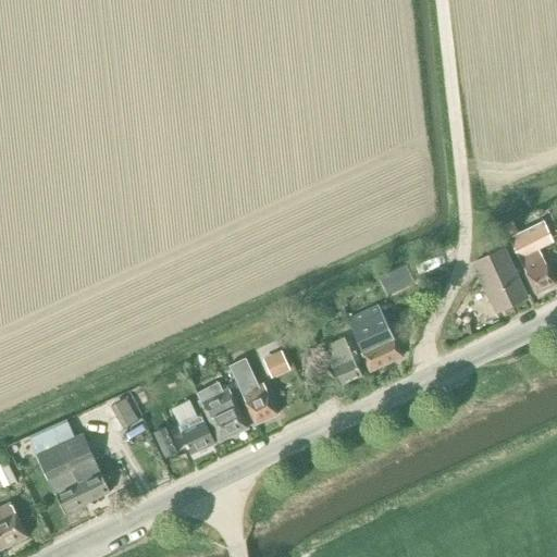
[(518,233),(512,222),(512,221),(502,226),(502,227),(507,237),(518,233)]
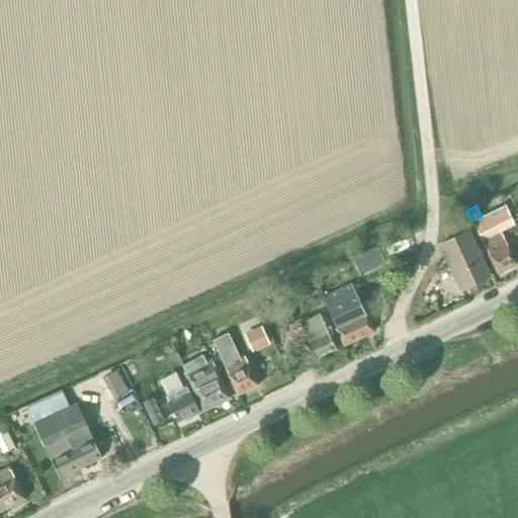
[(500,233),(513,226),(507,210),(473,226),(481,241),(482,241),(497,273),(515,265),(500,233)]
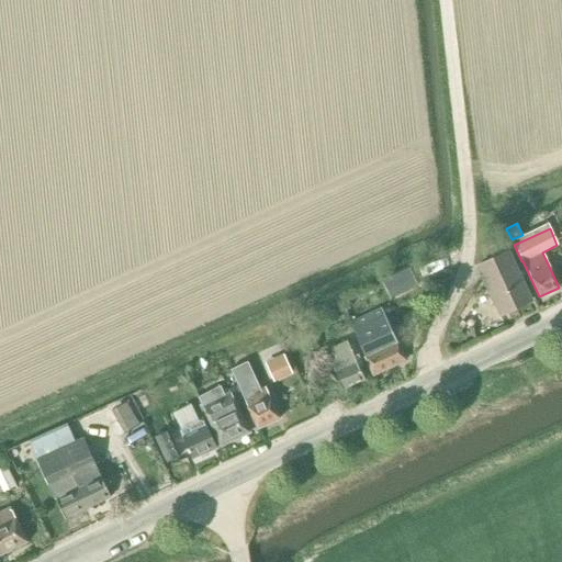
[(501,315),(530,301),(507,253),(478,266),(501,315)]
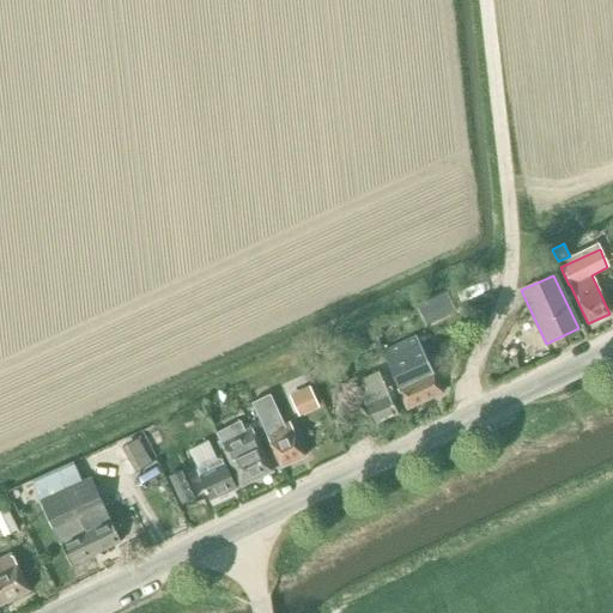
[(417,307),(426,327),(456,314),(447,292),(417,307)]
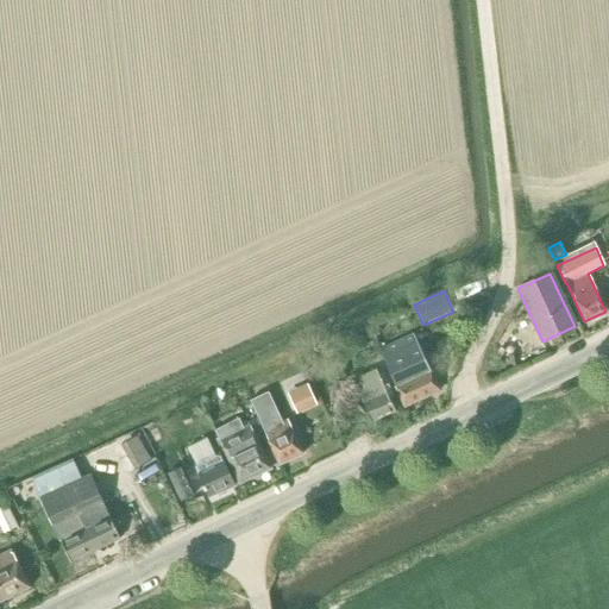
[(369,346),(363,333),(353,337),(359,350),(369,346)]
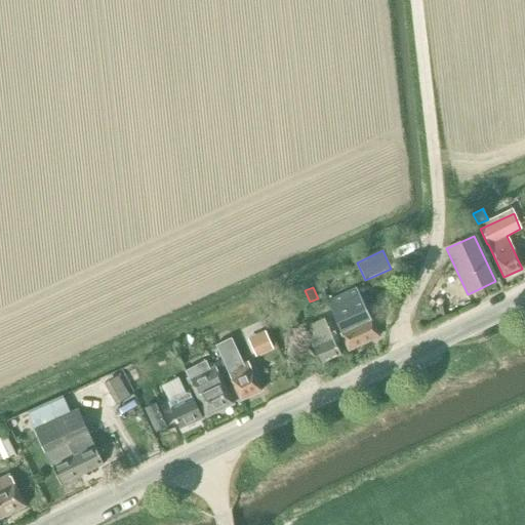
[(348,351),(378,336),(356,288),(327,303),(335,322),(348,351)]
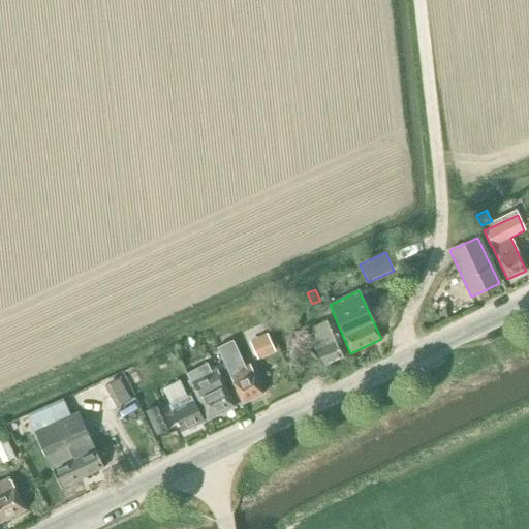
[(336,334),(333,335),(325,321),(311,328),(315,337),(310,339),(322,366),(342,356),(337,345),(341,343),(336,334)]
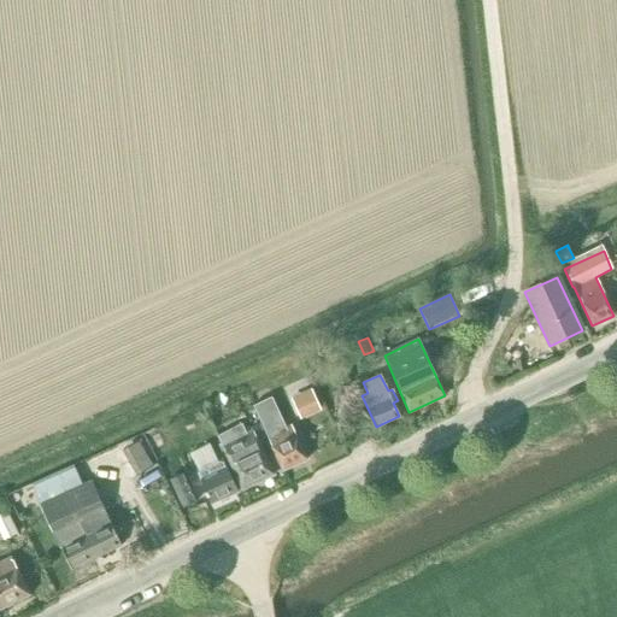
[(291,398),(294,405),(300,417),(301,421),(321,411),(319,409),(313,397),(311,389),(291,398)]
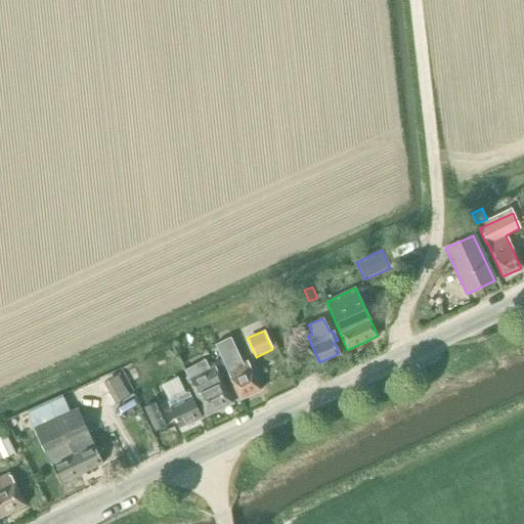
[(247,361),(244,363),(230,338),(215,344),(223,361),(227,370),(226,370),(239,399),(260,390),(247,361)]
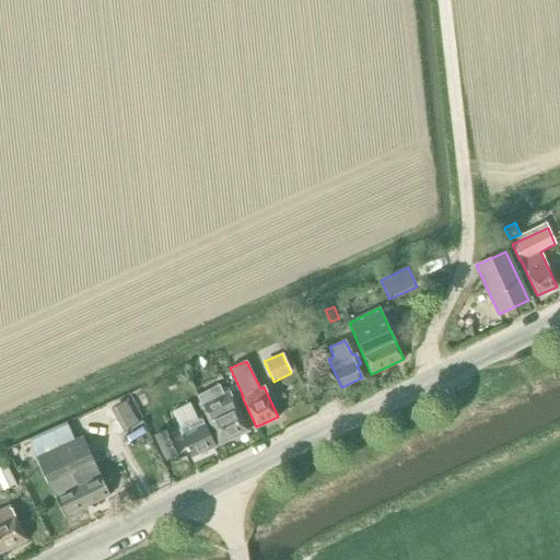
[(247,431),(229,392),(224,394),(220,384),(197,395),(201,405),(220,444),(247,431)]
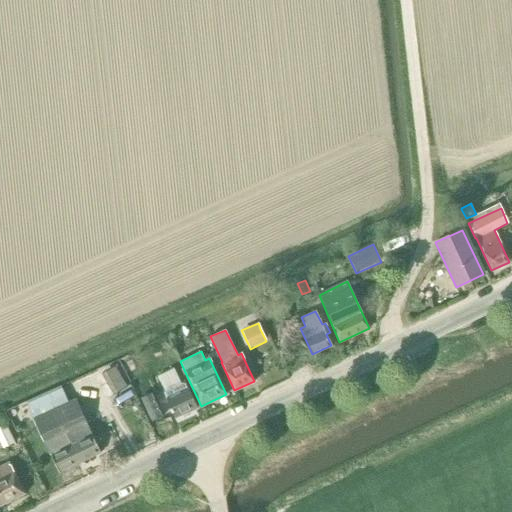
[(216,352),(209,355),(210,358),(213,364),(220,361),(216,352)]
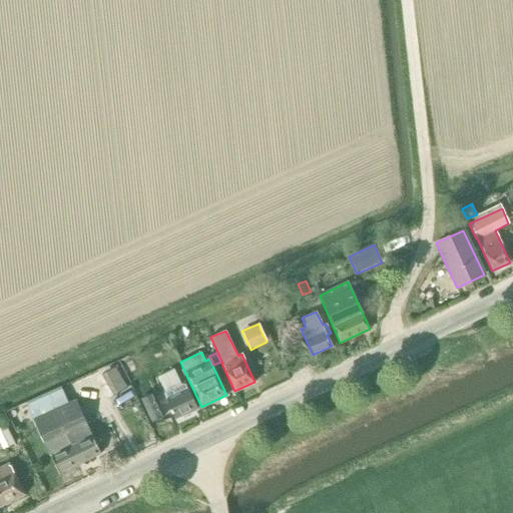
[(123,374),(121,369),(99,381),(101,386),(99,388),(106,400),(128,388),(121,376),(123,374)]
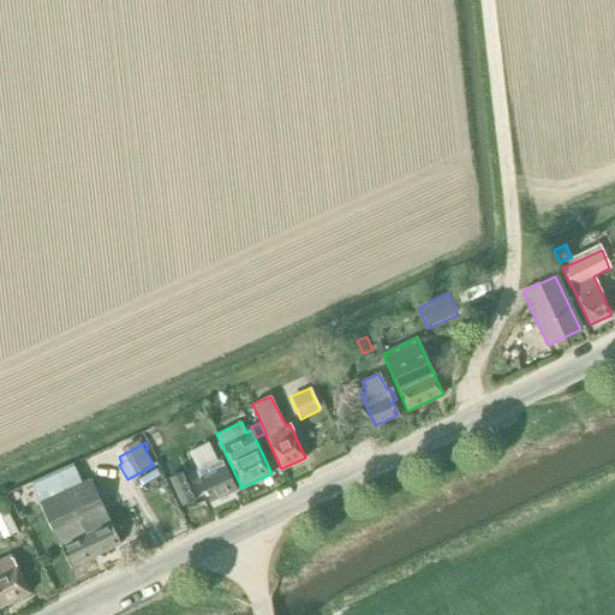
[(213,501),(234,490),(220,459),(216,461),(208,443),(189,453),(213,501)]
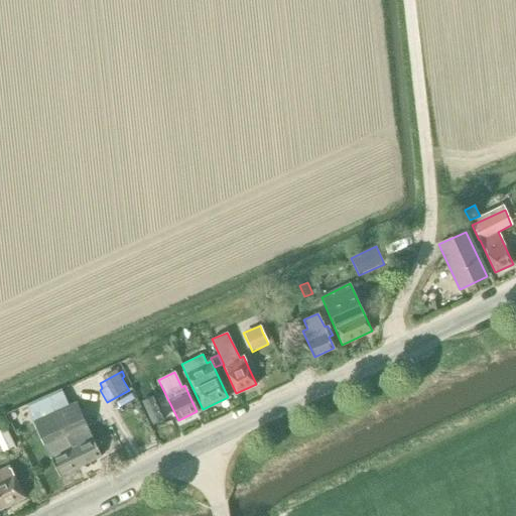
[(141,401),(152,425),(163,420),(152,396),(141,401)]
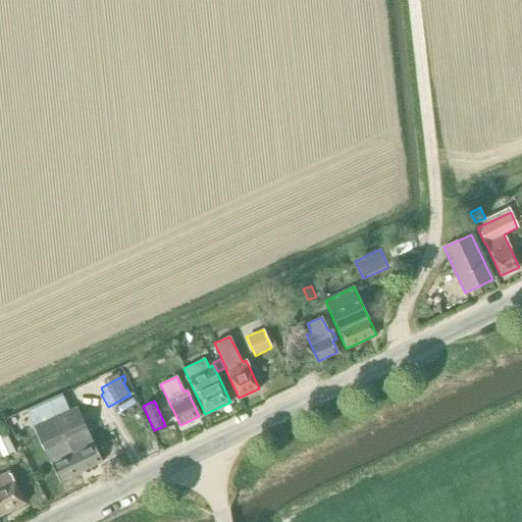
[(46,417),(40,404),(25,410),(32,423),(46,417)]
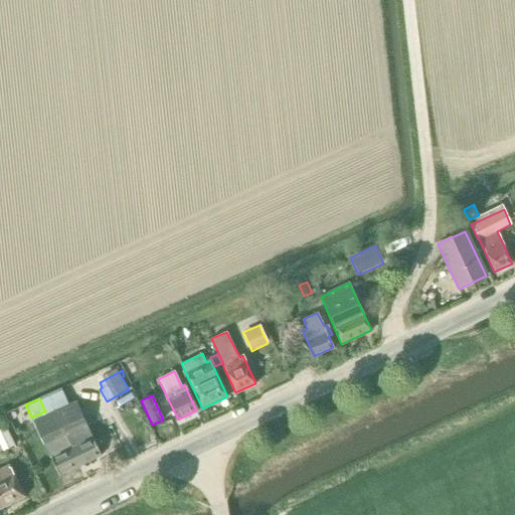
[(101,456),(90,433),(77,406),(35,426),(58,476),(76,468),(76,467),(101,456)]
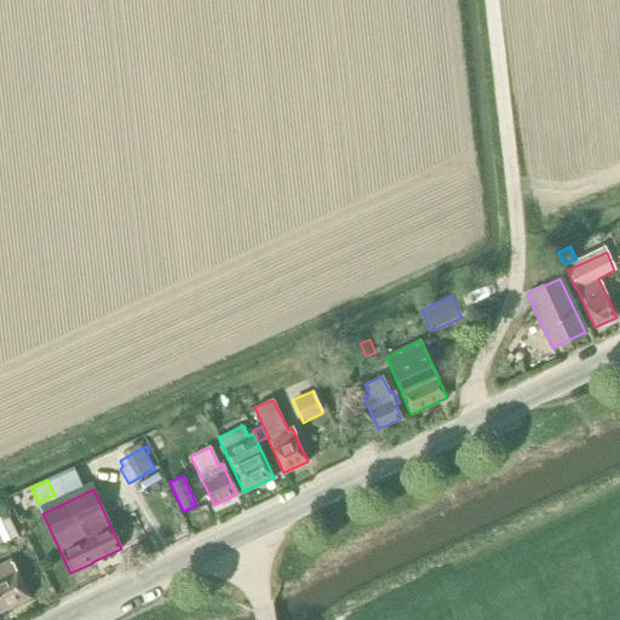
[(0,538),(3,543),(16,535),(6,515),(0,517),(0,538)]
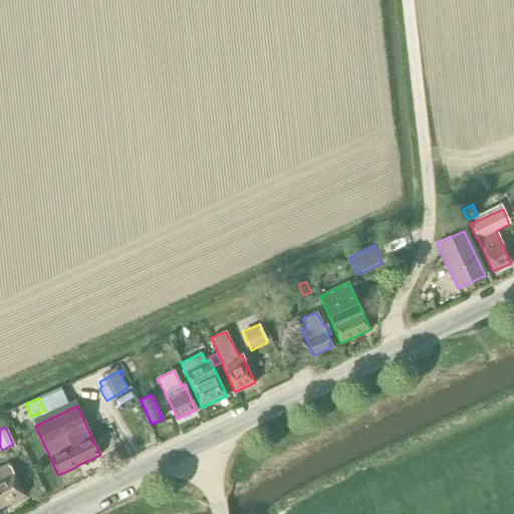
[(0,507),(24,496),(9,464),(0,468),(0,507)]
